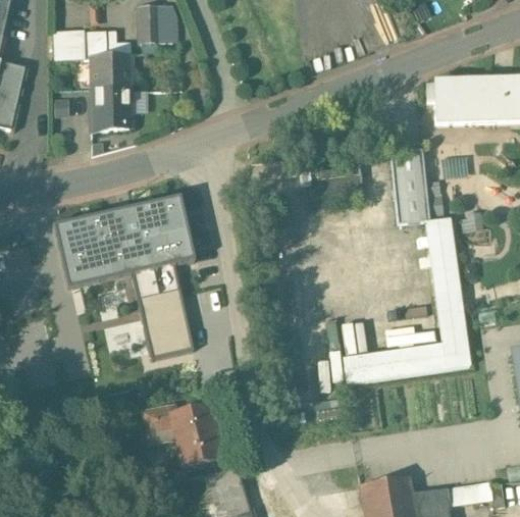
[(0,0),(0,124),(11,127),(26,66),(0,60),(0,48),(10,0),(0,0)]
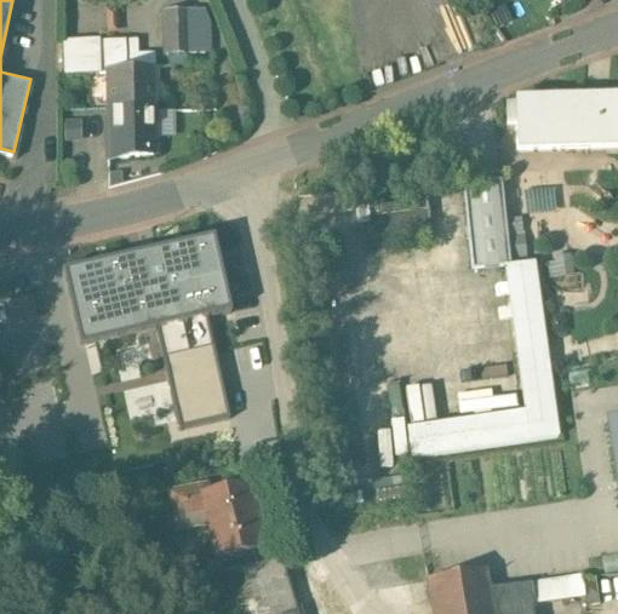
[(201,4),(190,5),(190,49),(206,49),(205,18),(201,4)]
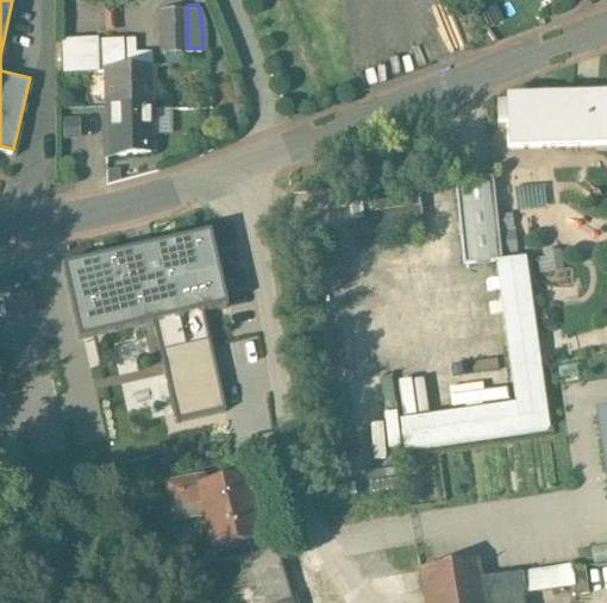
[(187,5),(162,6),(163,49),(187,48),(187,5)]
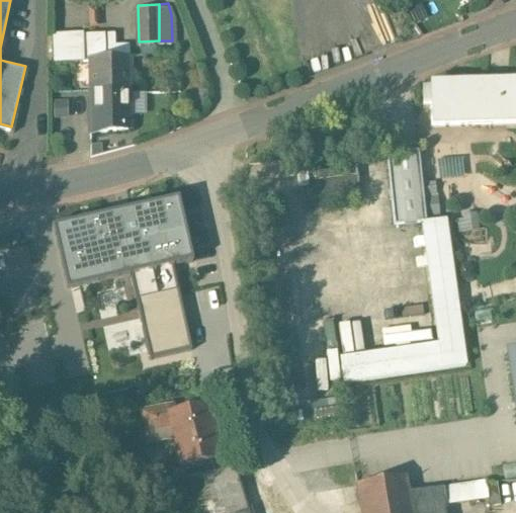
[(105,29),(82,30),(83,58),(89,58),(89,57),(106,56),(106,43),(105,29)]
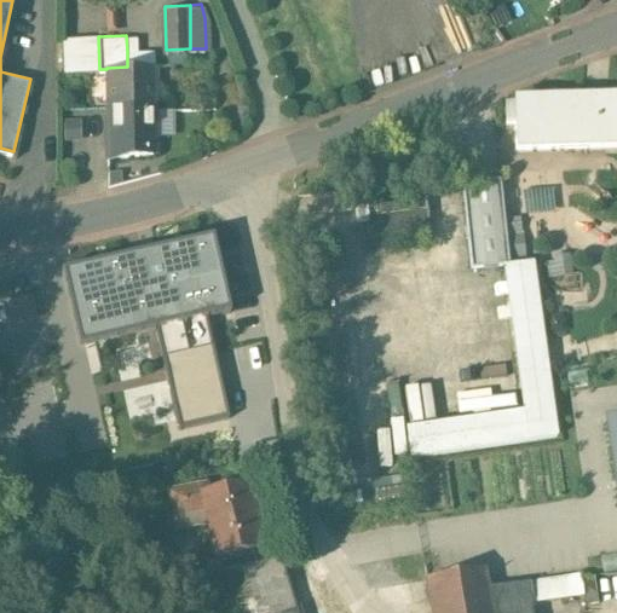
[(98,36),(64,38),(65,71),(99,69),(98,36)]
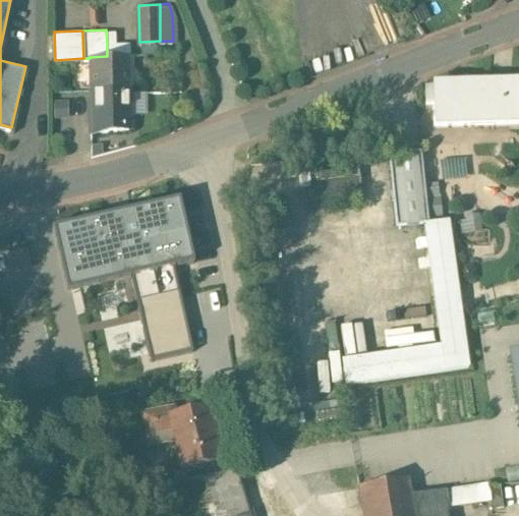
[(131,42),(107,43),(107,56),(131,55),(131,42)]
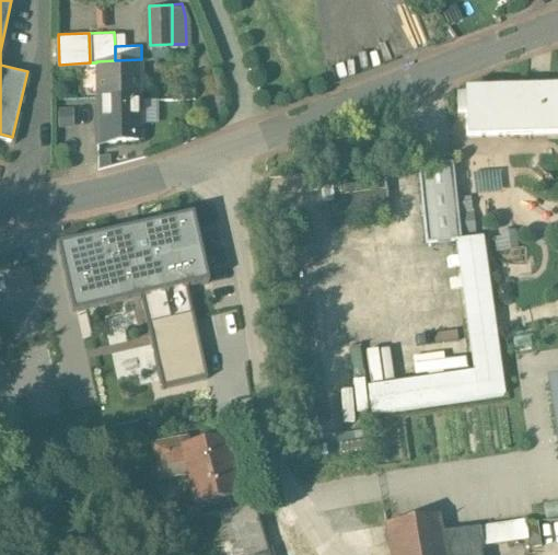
[(115,60),(96,61),(96,62),(97,95),(111,94),(112,99),(142,96),(141,59),(115,60)]
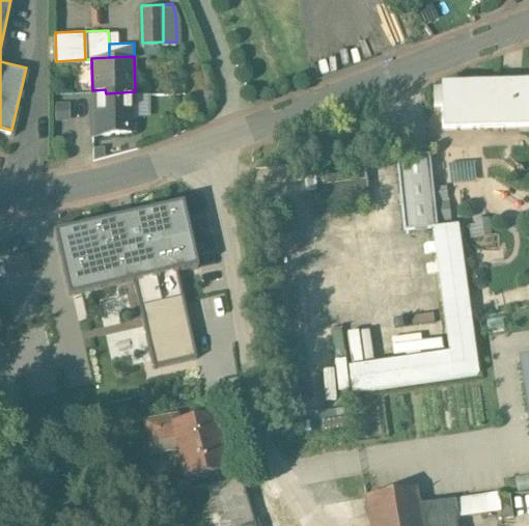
[(528,79),(442,82),(443,125),(528,121),(528,79)]
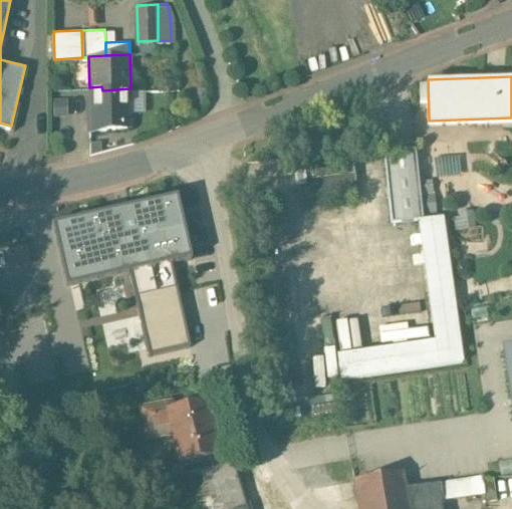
[(102,90),(101,86),(89,87),(90,130),(131,123),(131,88),(102,90)]
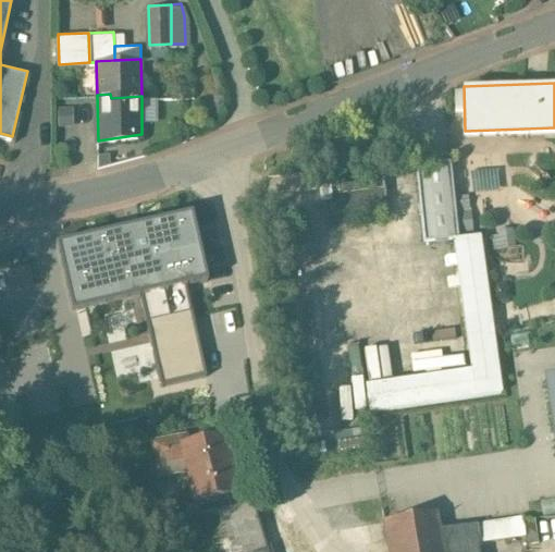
[(451,158),(417,161),(424,238),(459,235),(451,158)]
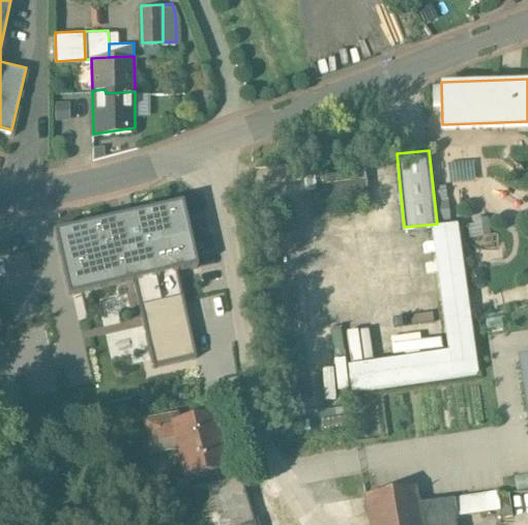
[(363,164),(320,166),(321,190),(364,186),(363,164)]
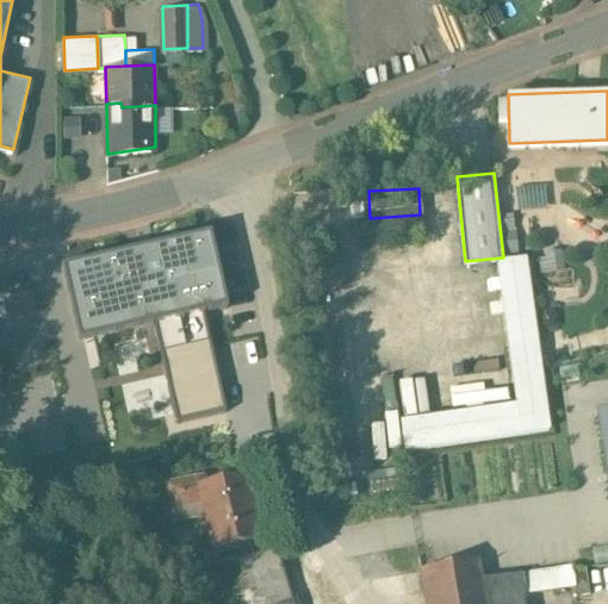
[(430,265),(457,263),(454,200),(427,201),(430,265)]
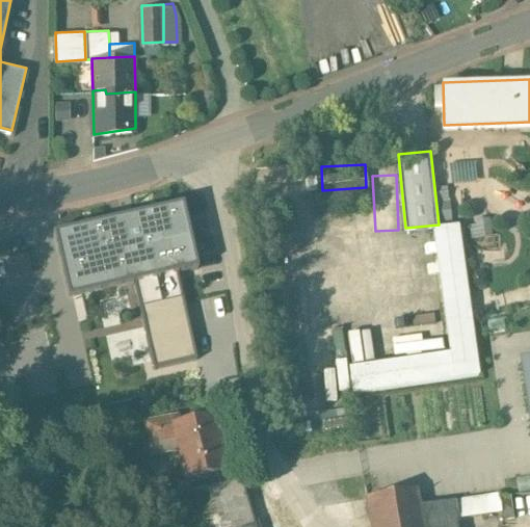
[(196,264),(182,202),(111,217),(112,222),(62,235),(74,287),(134,273),(155,365),(197,356),(177,268),(196,264)]
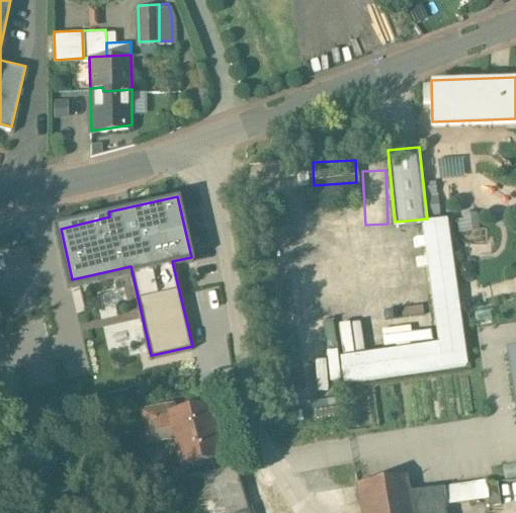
[(438,340),(340,354),(344,379),(466,361),(446,217),(421,220),(438,340)]
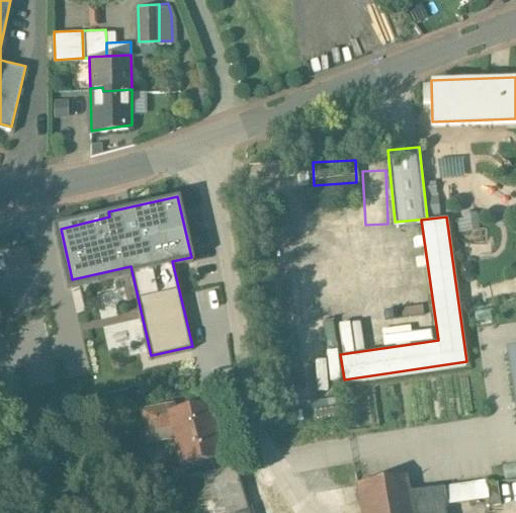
[(344,336),(362,332),(359,317),(341,321),(344,336)]
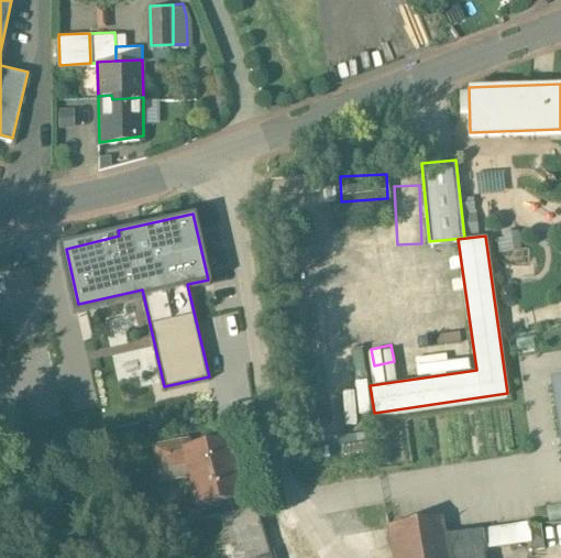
[(228,431),(193,439),(190,433),(157,440),(162,460),(188,453),(200,502),(242,491),(228,431)]
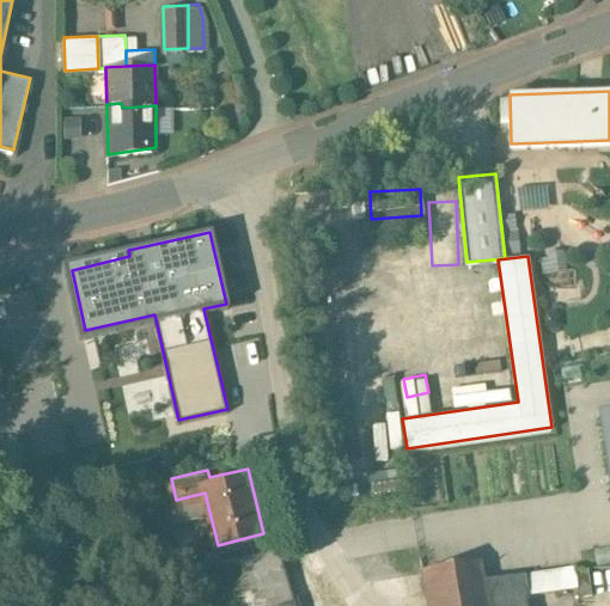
[(297,605),(282,542),(219,557),(223,570),(243,598),(244,605),(297,605)]
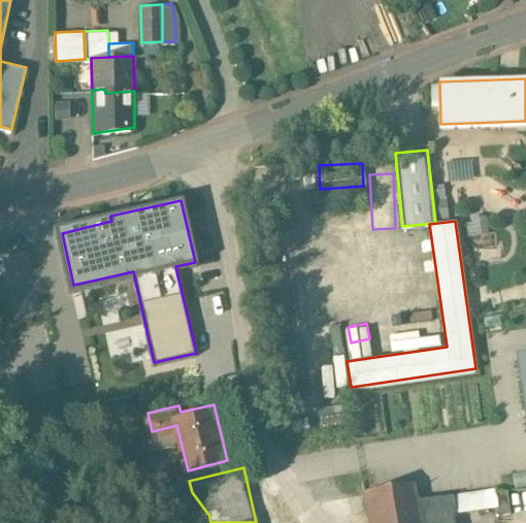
[(418,480),(366,488),(371,522),(456,522),(452,491),(421,496),(418,480)]
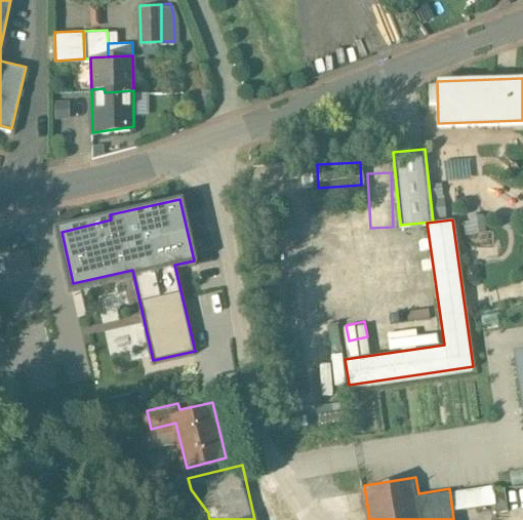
[(498,502),(510,501),(509,482),(498,483),(498,502)]
